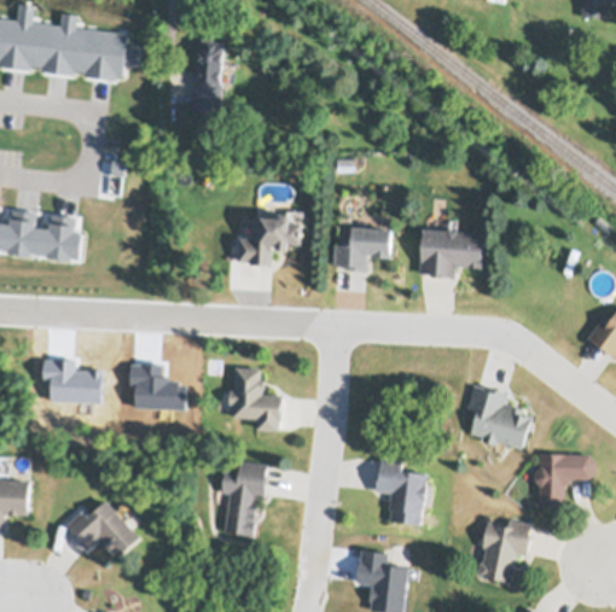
[(615,0),(615,5),(604,5),(604,18),(580,18),(580,0),(615,0)]
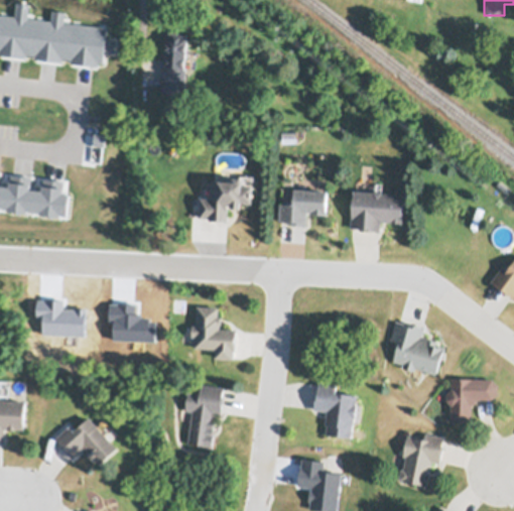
[(159,97),(162,62),(164,62),(165,57),(163,56),(164,47),(165,47),(166,40),(165,40),(166,34),(167,34),(168,30),(185,31),(185,35),(187,35),(184,60),(183,60),(183,64),(182,65),(183,66),(183,69),(184,69),(182,99),(159,97)]
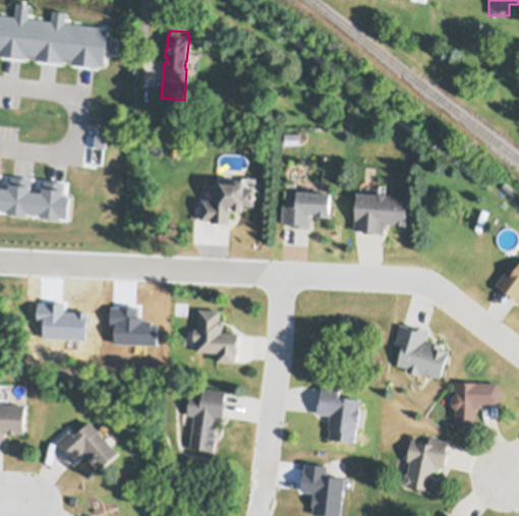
[(200,220),(202,201),(212,202),(212,183),(220,181),(243,182),(243,186),(254,187),(253,205),(242,205),(241,209),(238,209),(238,208),(235,208),(235,209),(232,208),(232,205),(229,204),(228,224),(225,224),(225,223),(212,222),(212,223),(210,223),(211,221),(200,220)]
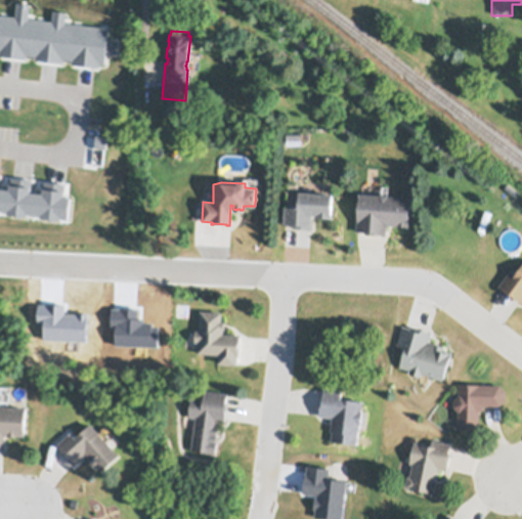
[(379,195),(380,188),(386,188),(386,196),(388,198),(408,199),(407,227),(385,226),(384,236),(381,236),(381,235),(366,234),(366,235),(363,235),(363,232),(354,233),(355,222),(357,196),(377,196),(378,195),(379,195)]
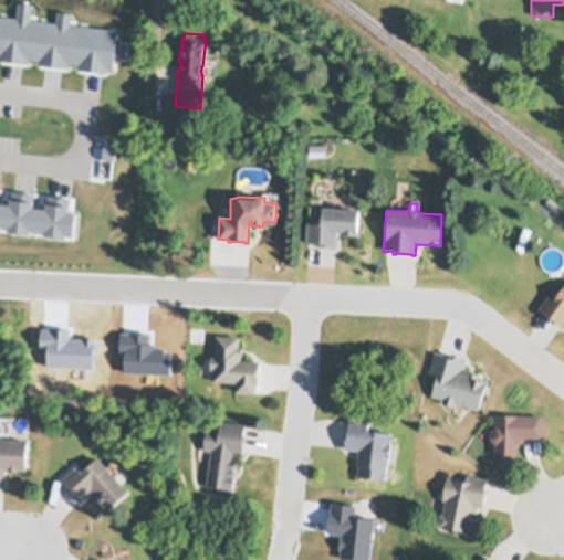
[(321,209),(357,210),(356,236),(340,235),(340,233),(335,233),(335,247),(314,246),(314,244),(304,243),(305,224),(320,223),(321,209)]
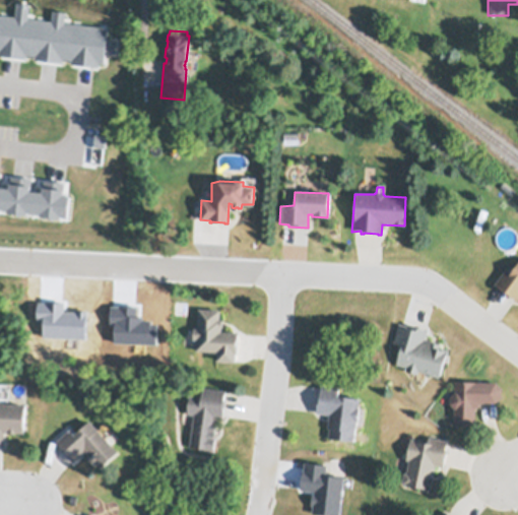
[(517,263),(517,299),(515,303),(493,285),(505,270),(510,274),(517,263)]
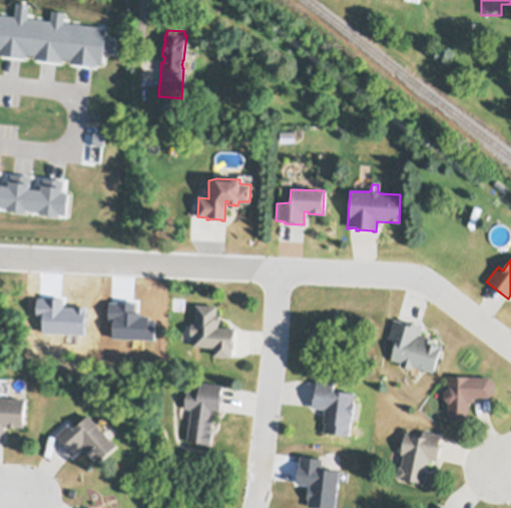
[(194,307),(215,308),(215,317),(218,317),(218,319),(217,319),(217,322),(218,322),(218,324),(216,324),(216,329),(233,330),(232,350),(230,350),(229,358),(212,357),(212,349),(191,348),(191,337),(189,337),(189,326),(193,326),(194,307)]
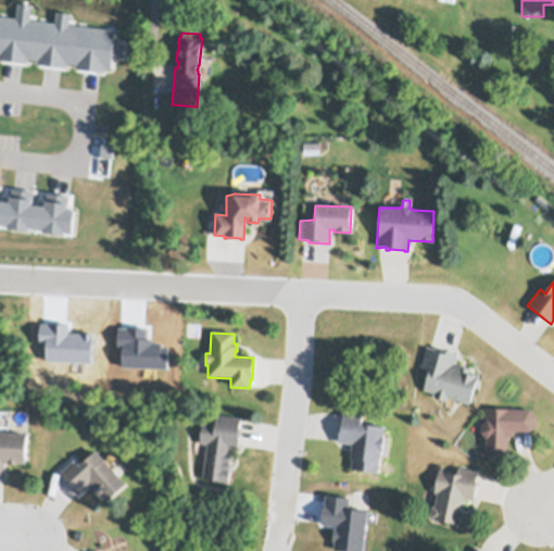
[(468,405),(445,399),(444,402),(432,398),(433,396),(422,391),(428,372),(418,370),(425,349),(432,351),(432,348),(439,349),(440,348),(456,353),(453,364),(468,370),(467,373),(478,376),(476,382),(468,405)]
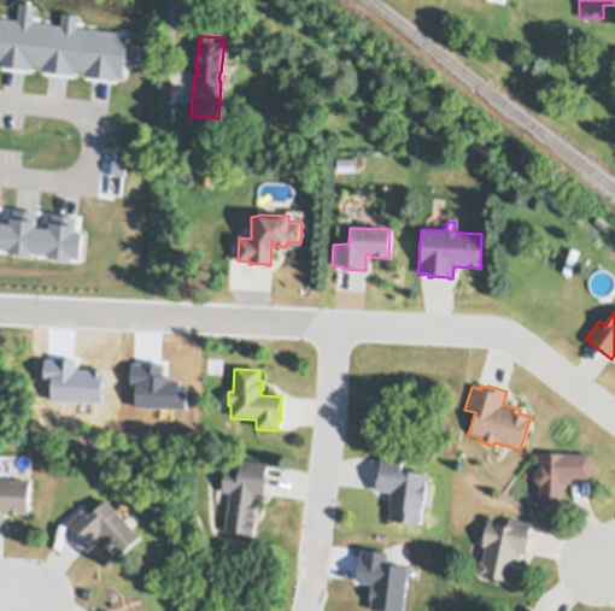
[(538,456),(586,456),(593,463),(592,474),(586,480),(569,480),(562,488),(561,503),(555,509),(544,509),(537,503),(537,489),(538,488),(532,482),(532,474),(538,468),(538,456)]
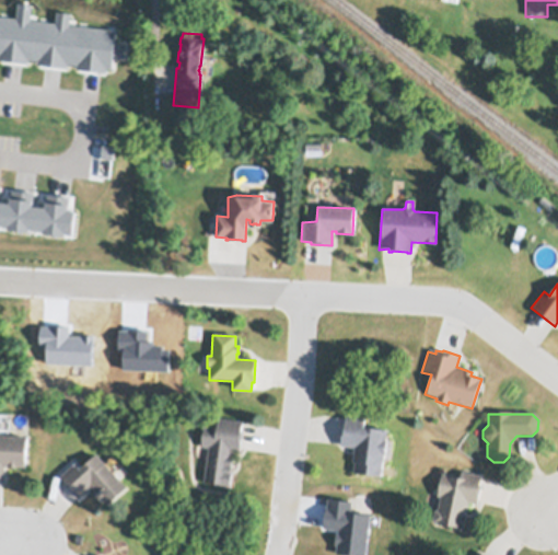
[(385,430),(385,441),(386,441),(384,454),(383,454),(380,476),(352,474),(353,463),(351,463),(353,448),(340,447),(341,426),(344,426),(345,418),(345,417),(363,419),(362,427),(385,430)]
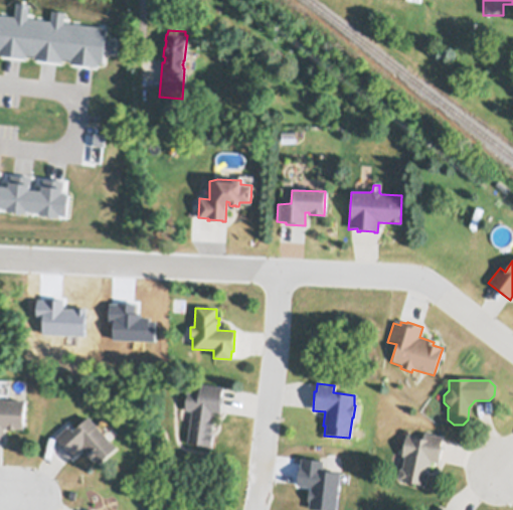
[(185,446),(190,413),(183,412),(186,392),(197,394),(198,386),(221,389),(220,397),(221,398),(219,416),(211,415),(210,419),(213,420),(209,449),(185,446)]
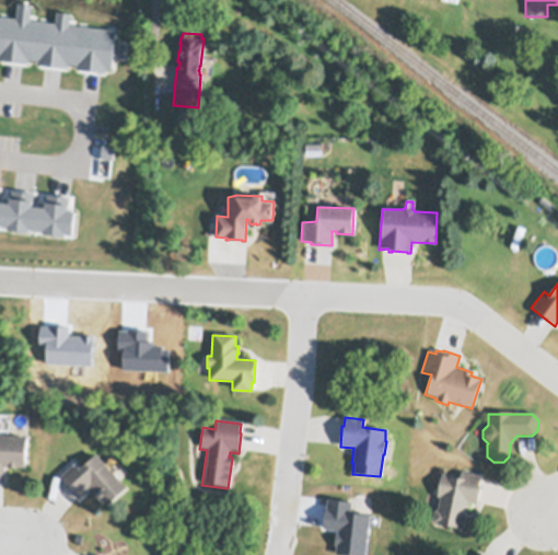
[(0,435),(26,436),(25,466),(4,465),(3,477),(0,477),(0,435)]
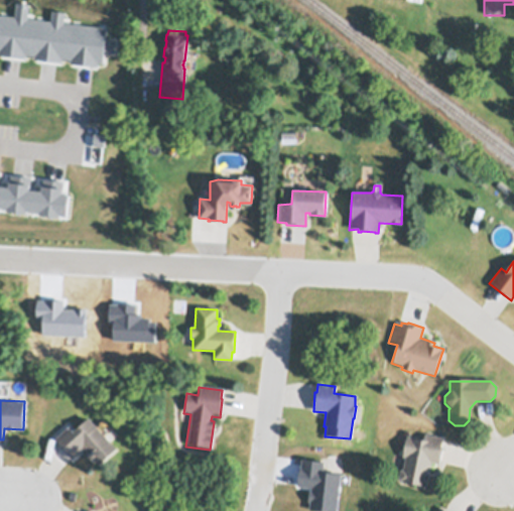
[(89,417),(117,448),(100,464),(94,458),(92,461),(83,451),(84,450),(82,449),(72,458),(59,444),(60,444),(55,437),(69,425),(74,430),(89,417)]
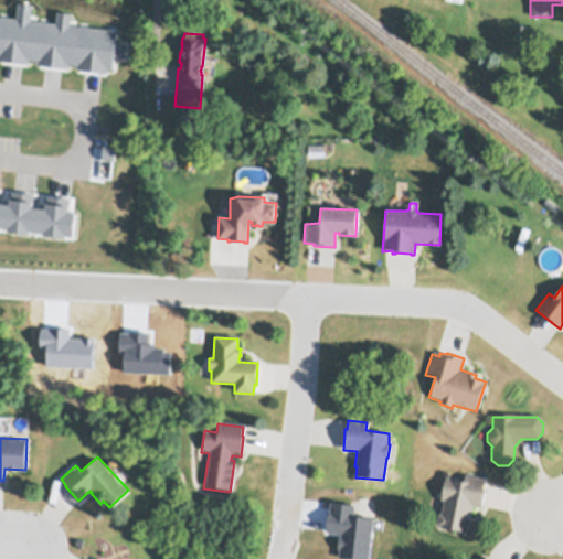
[(464,477),(485,481),(482,491),(484,491),(480,509),(470,508),(466,536),(463,535),(463,533),(445,530),(445,531),(436,528),(435,526),(437,516),(441,514),(443,503),(439,502),(444,479),(463,481),(464,477)]
